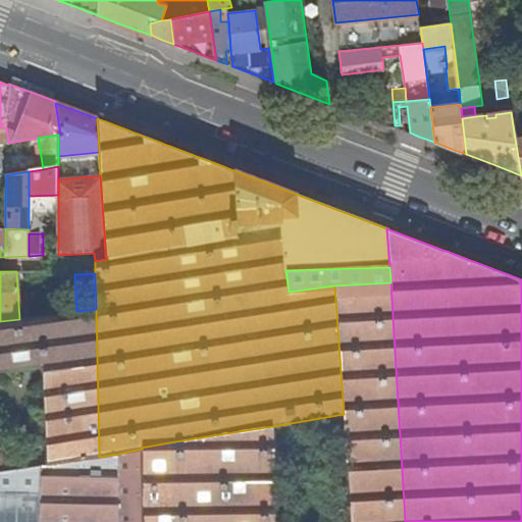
[(344,414),(351,521),(405,521),(390,282),(334,285),(344,414)]
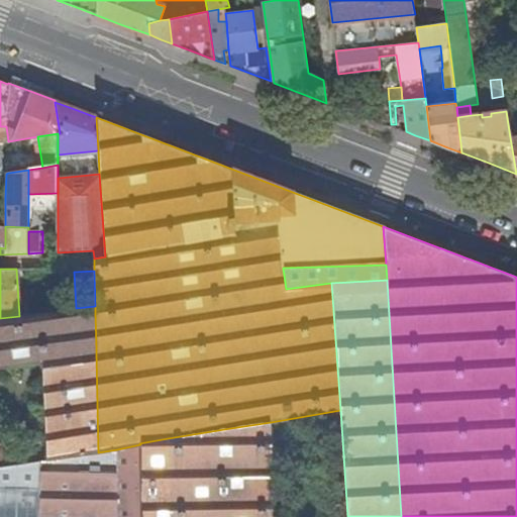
[(0,365),(96,348),(95,313),(0,326),(0,365)]
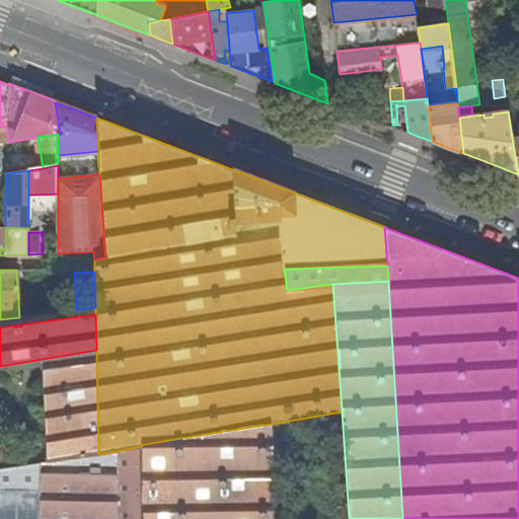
[(42,362),(47,462),(50,461),(98,454),(96,355),(46,362),(42,362)]
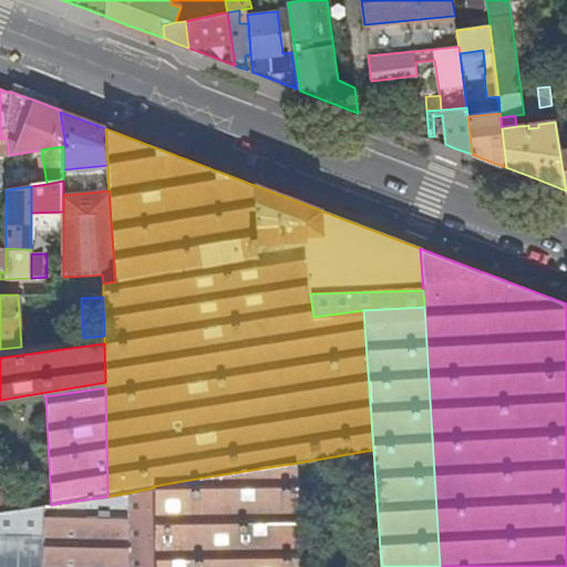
[(0,512),(44,506),(51,505),(45,395),(0,401),(0,512)]
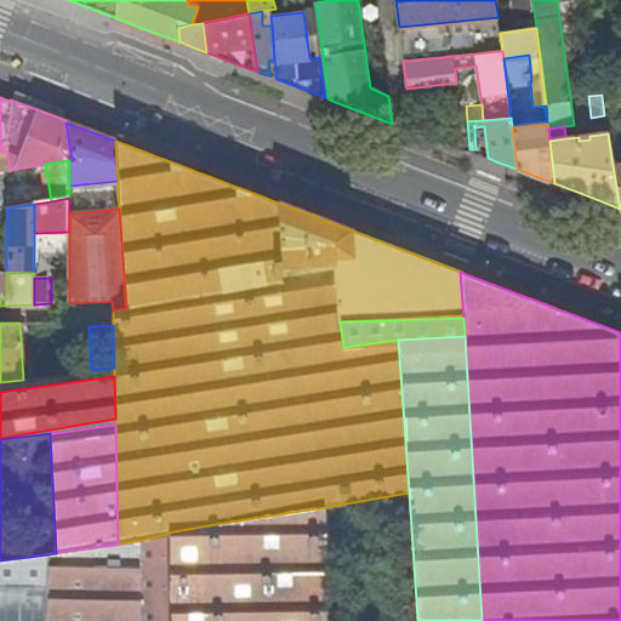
[(326,620),(325,507),(277,514),(279,620),(326,620)]
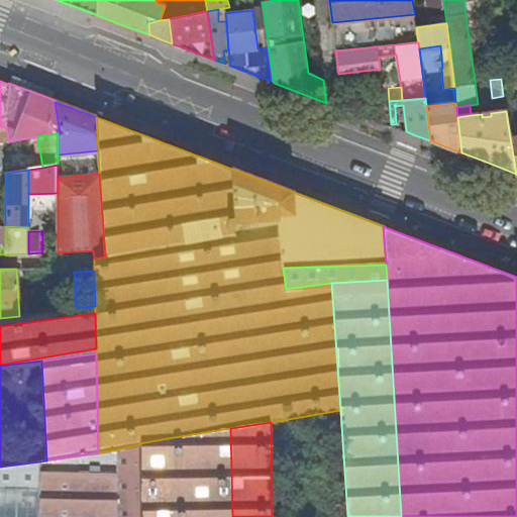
[(168,438),(168,516),(232,516),(230,428),(168,438)]
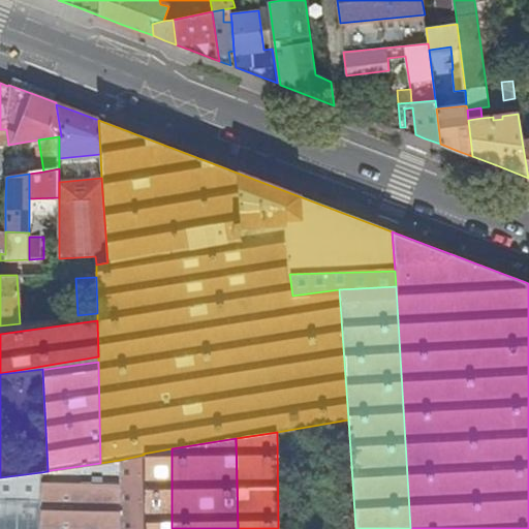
[(144,455),(144,528),(172,528),(172,448),(143,454),(144,455)]
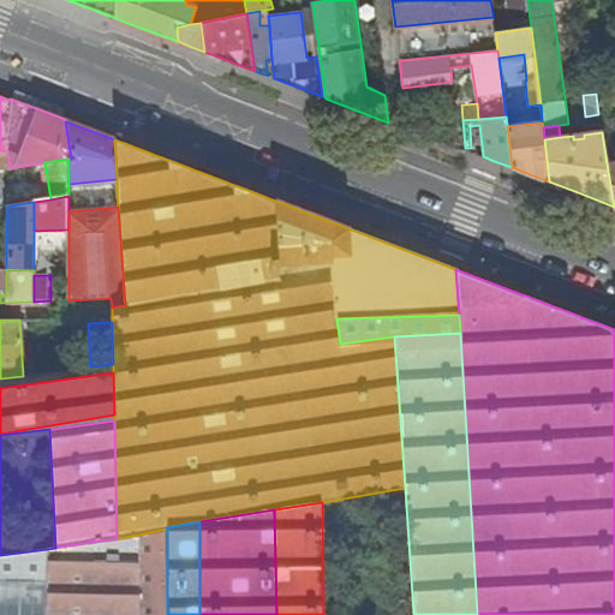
[(138,614),(167,614),(167,529),(139,535),(138,614)]
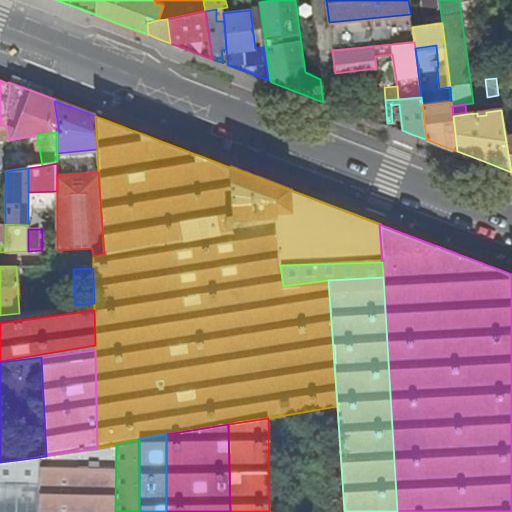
[(115,511),(116,445),(97,448),(49,455),(46,456),(40,457),(38,511),(115,511)]
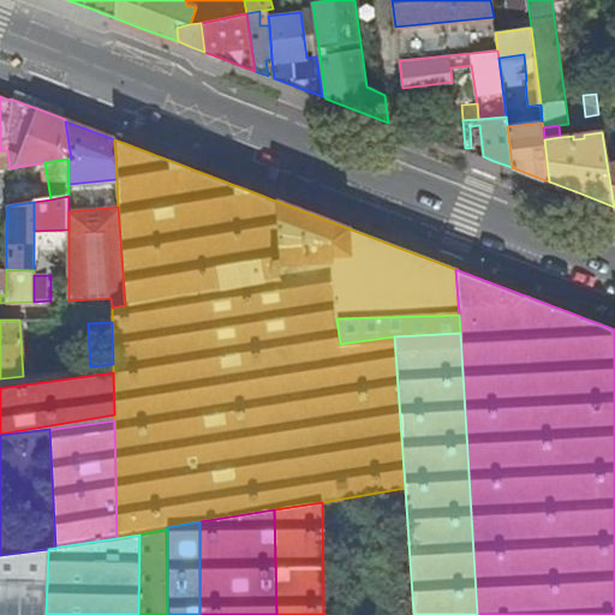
[(46,614),(48,549),(0,555),(0,614),(46,614)]
